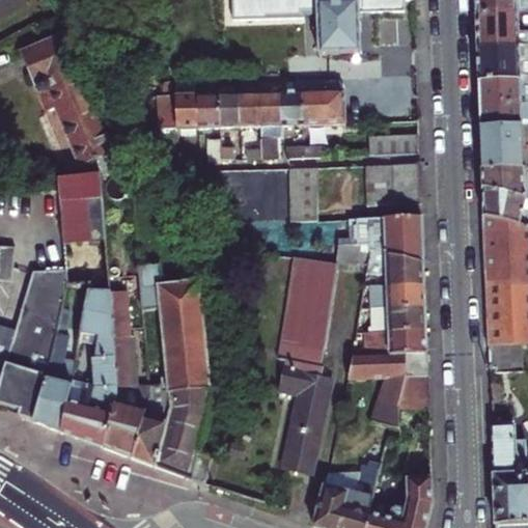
[(229,0),(231,20),(302,16),(302,12),(315,11),(317,52),(358,51),(357,10),(401,9),(401,0),(229,0)]
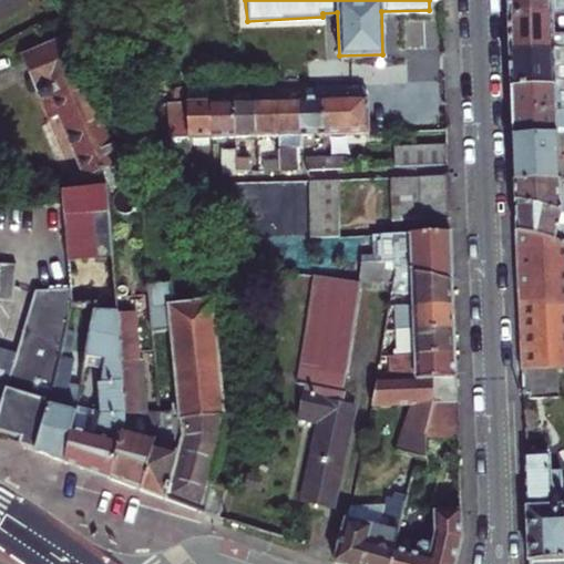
[(505,0),(506,11),(563,9),(563,0),(505,0)]
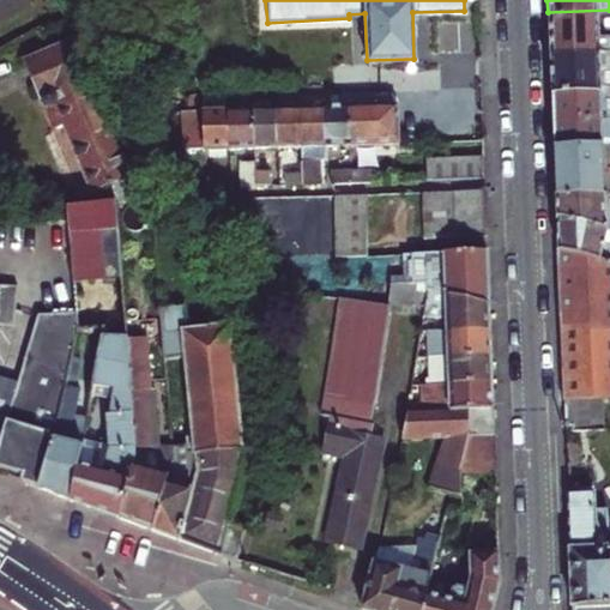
[(609,10),(548,12),(549,52),(609,49),(609,10)]
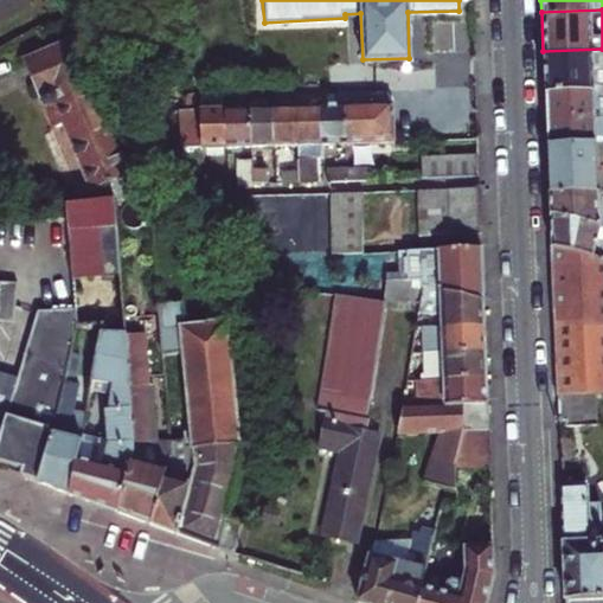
[(62,124),(94,201),(115,200),(134,198),(70,42),(25,59),(52,128),(62,124)]
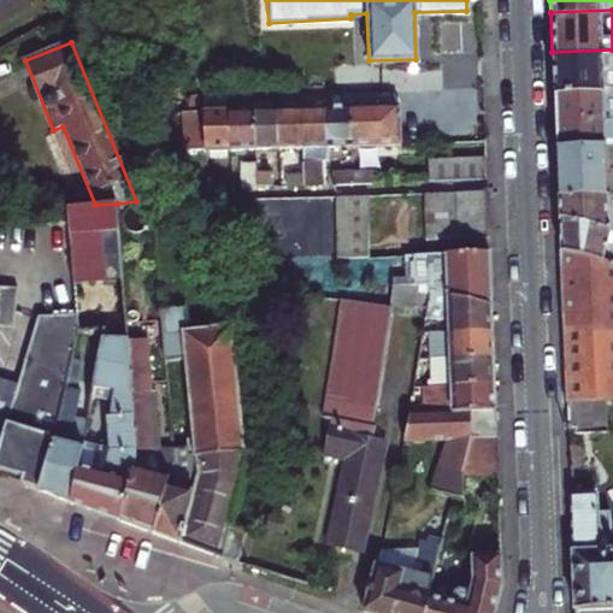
[(612,49),(552,52),(553,90),(612,88),(612,49)]
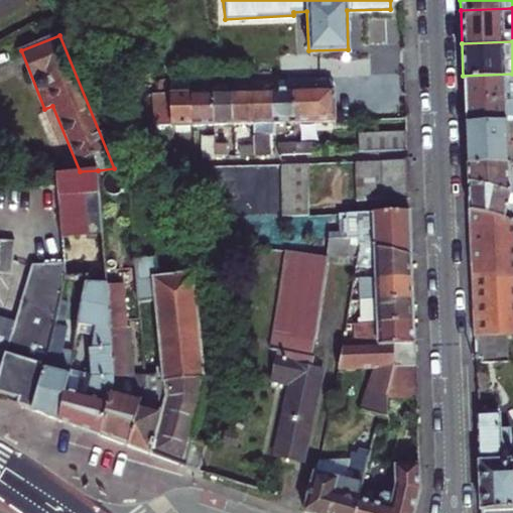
[(512,74),(463,76),(465,121),(512,119),(512,114),(512,113),(512,74)]
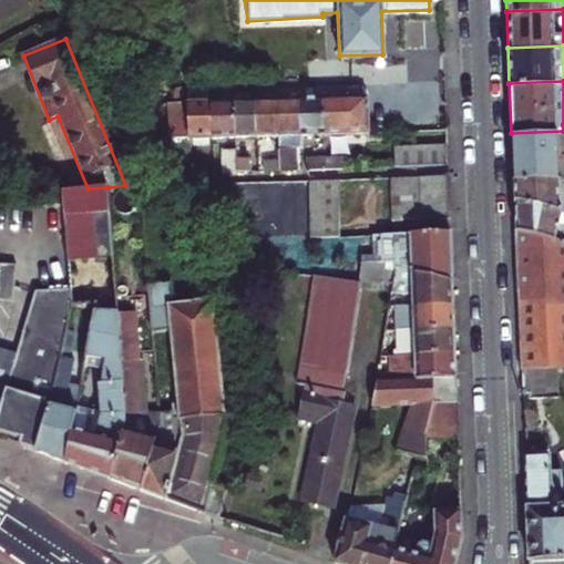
[(366,126),(365,100),(365,93),(341,94),(342,131),(366,130),(366,126)]
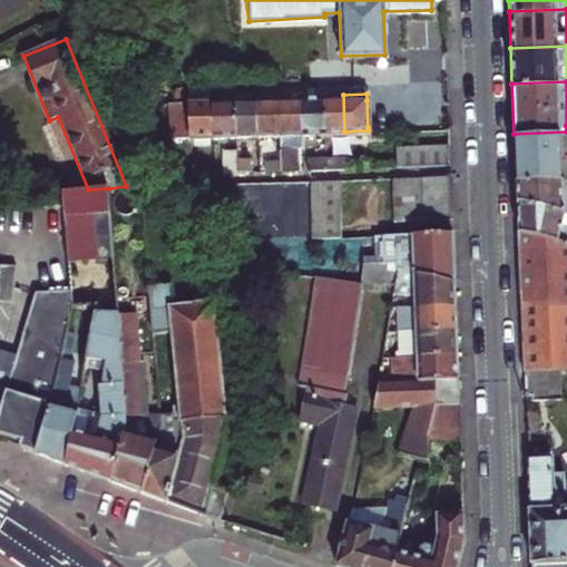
[(321,95),(297,96),(299,133),(322,132),(321,95)]
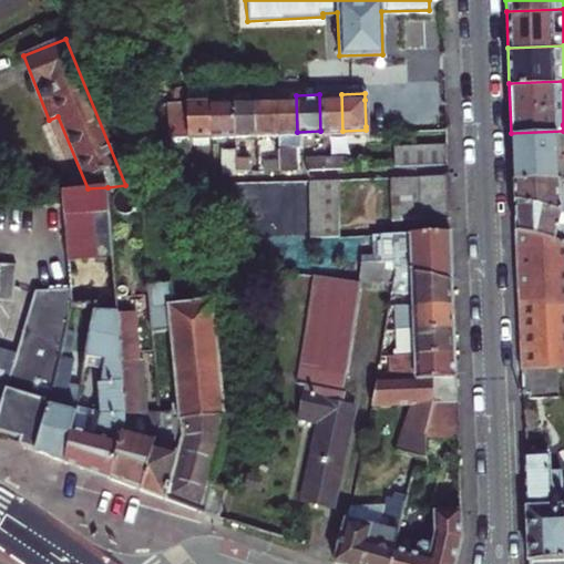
[(320,131),(342,131),(341,94),(319,94),(320,131)]
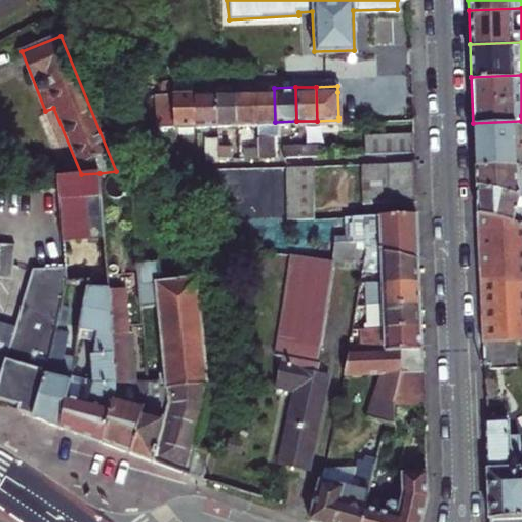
[(275,122),(274,88),(254,89),(254,122),(275,122)]
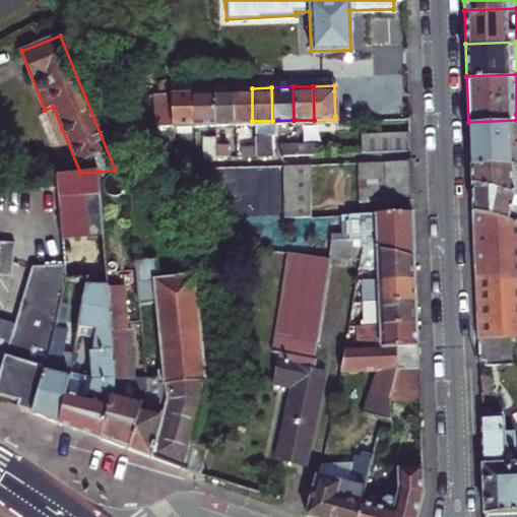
[(232,88),(211,89),(212,123),(233,122),(232,88)]
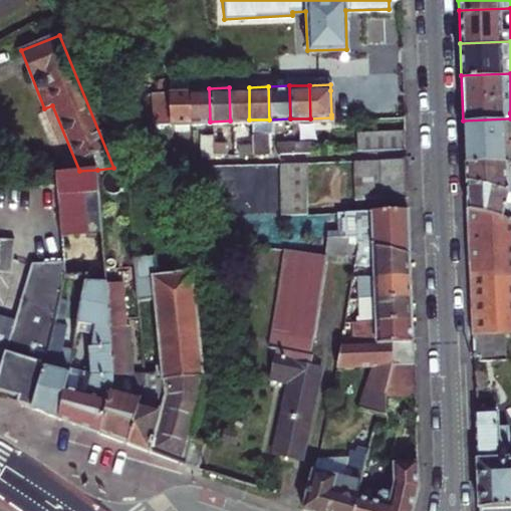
[(249,87),(229,87),(230,120),(249,119),(249,87)]
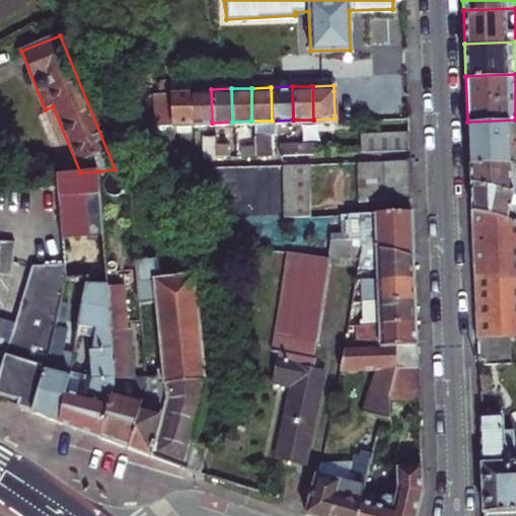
[(212,123),(211,89),(191,90),(192,123),(212,123)]
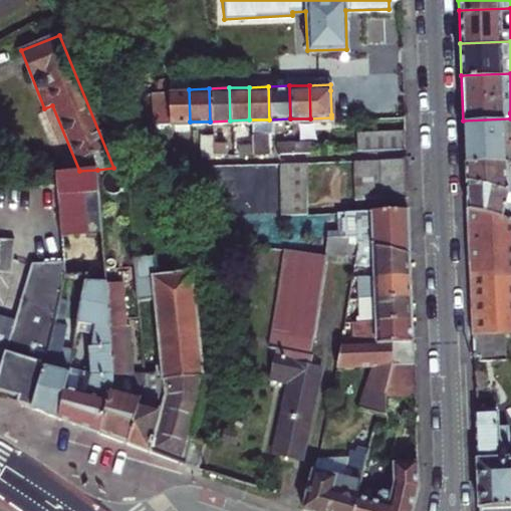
[(168,90),(169,122),(190,121),(189,89),(168,90)]
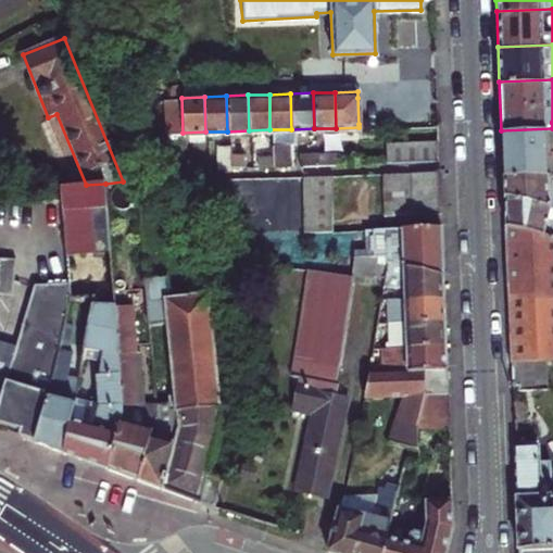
[(181,98),(165,98),(166,133),(183,133),(181,98)]
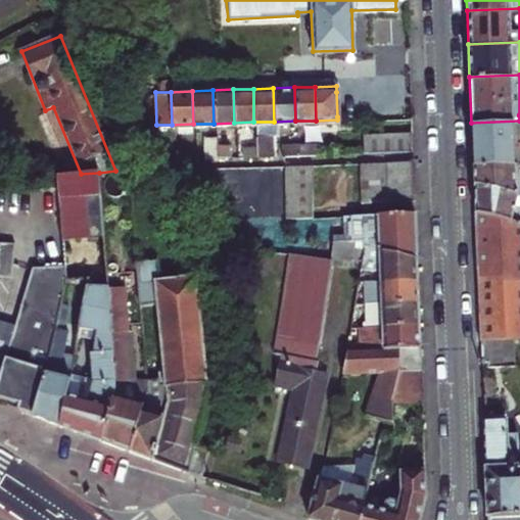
[(519,120),(519,121),(471,123),(473,164),(519,162),(519,120)]
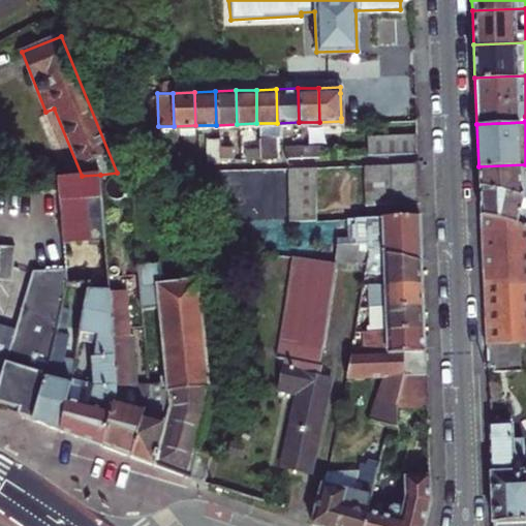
[(373,132),(373,152),(415,150),(414,130),(373,132)]
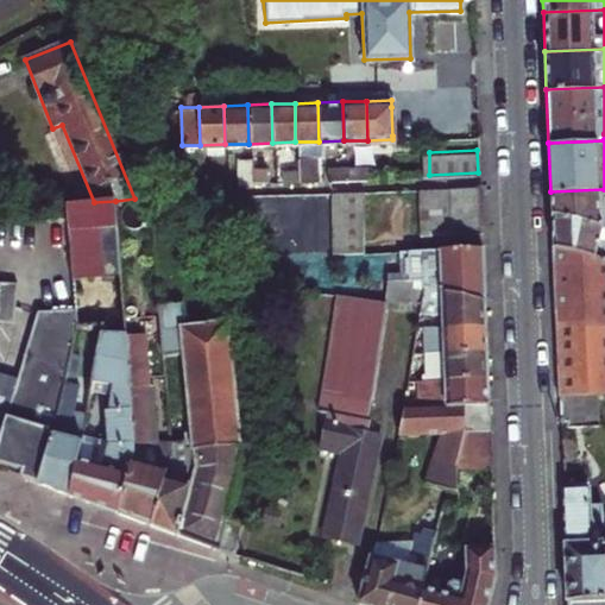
[(363,151),(344,152),(345,178),(363,177),(363,151)]
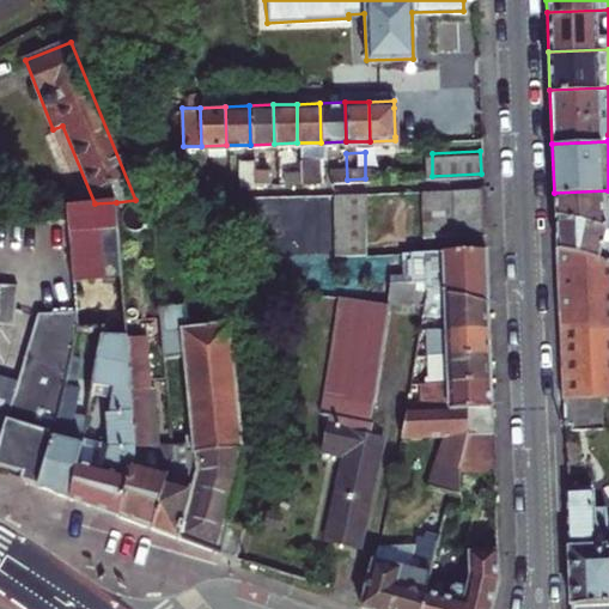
[(347,180),(346,153),(328,154),(328,181),(347,180)]
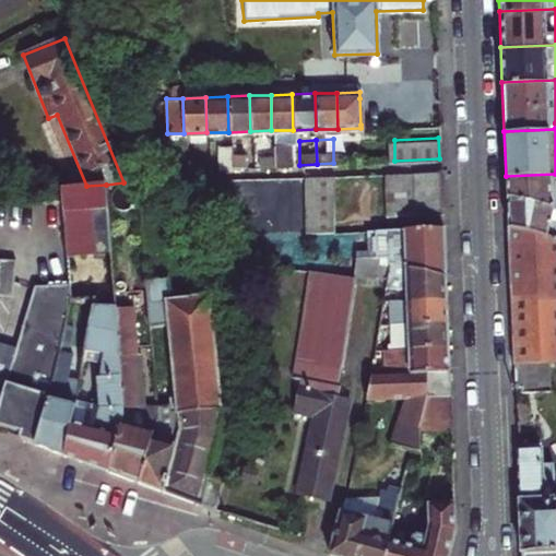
[(394,161),(394,140),(385,140),(385,162),(394,161)]
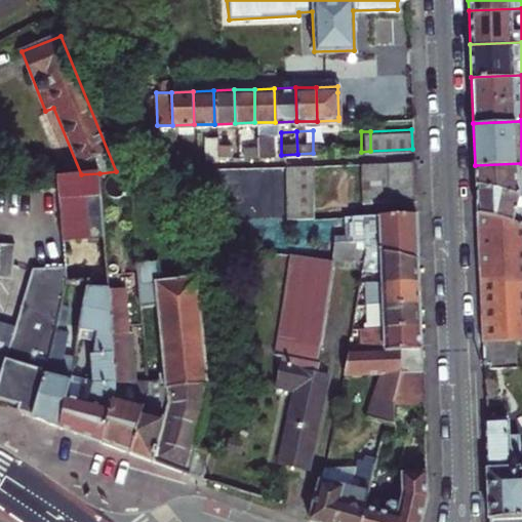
[(268,136),(255,136),(255,157),(269,156),(268,136)]
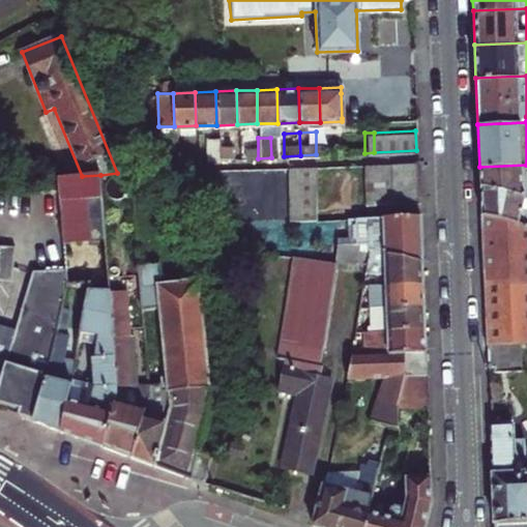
[(389,163),(390,176),(416,175),(416,162),(389,163)]
